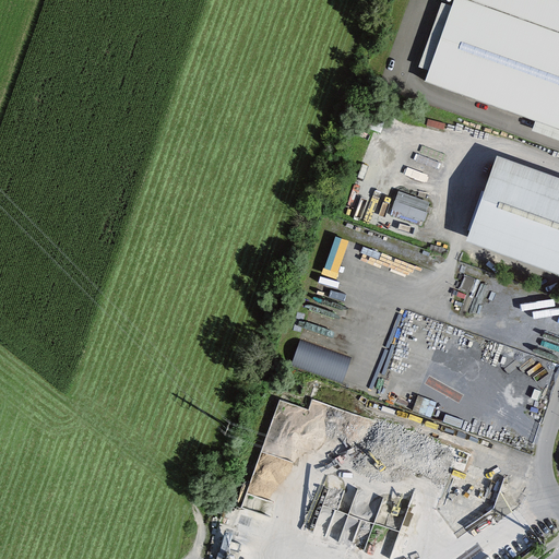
[(558,0),(454,0),(425,81),(558,129),(558,0)]
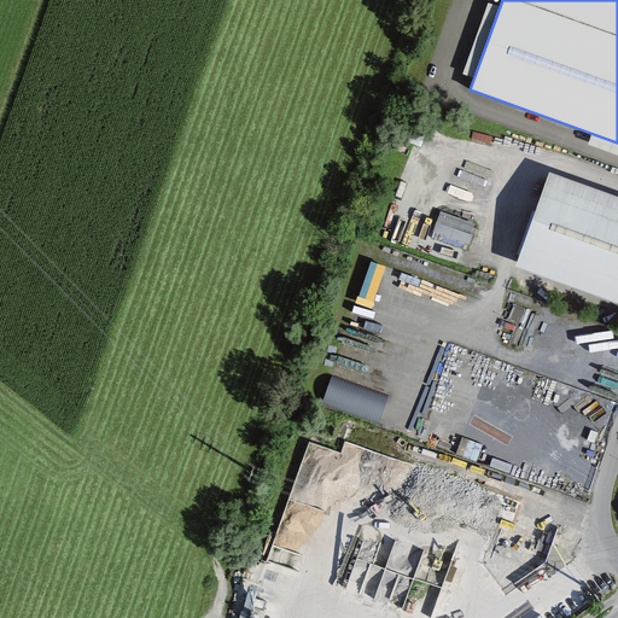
[(617,209),(549,185),(520,266),(617,301),(617,209)]
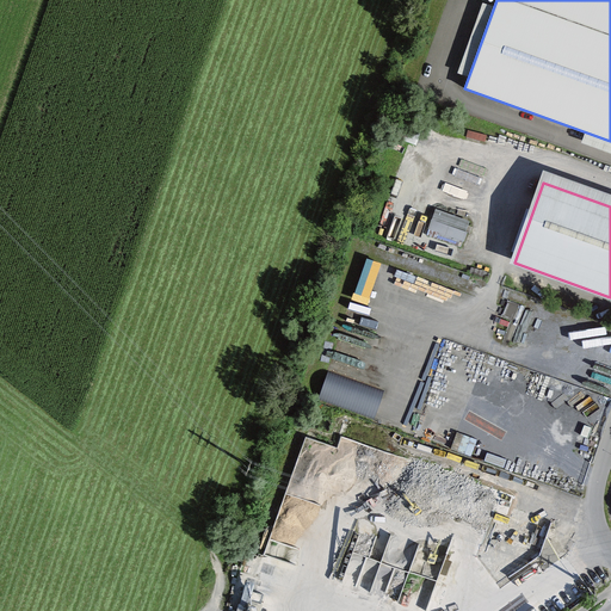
[(464,244),(473,220),(438,208),(430,233),(464,244)]
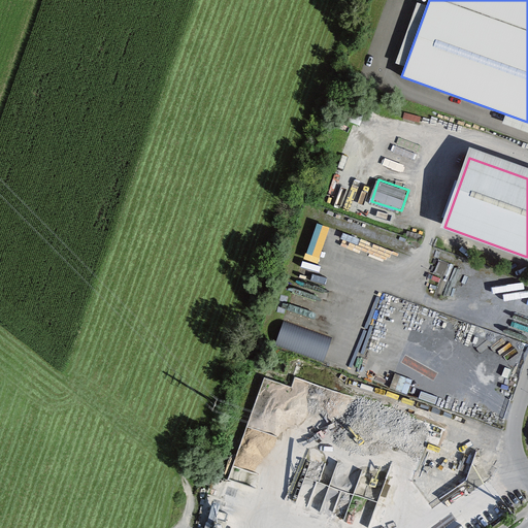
[(286,319),(276,344),(326,360),(334,335),(286,319)]
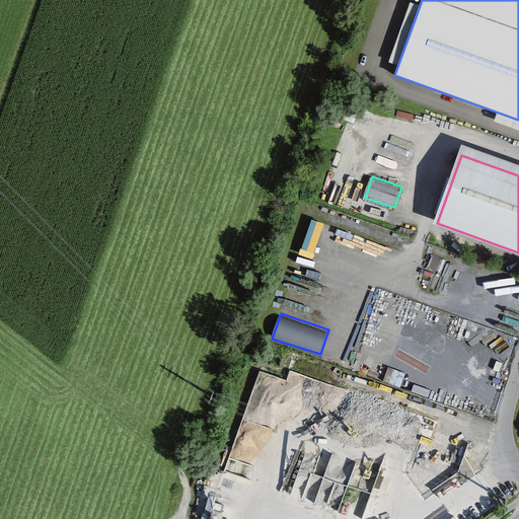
[(260,416),(263,399),(276,401),(281,377),(258,372),(250,414),(260,416)]
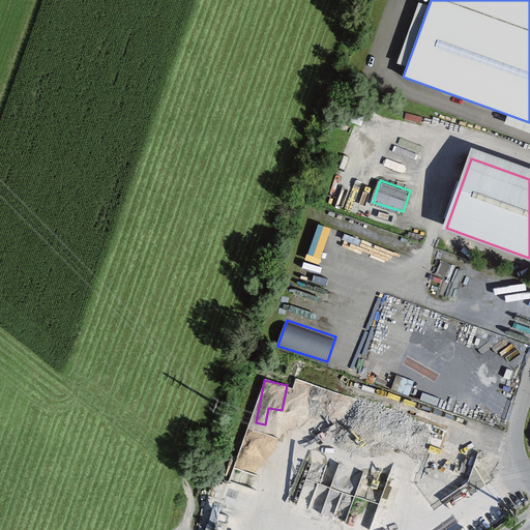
[(462,435),(473,440),(478,430),(467,424),(462,435)]
